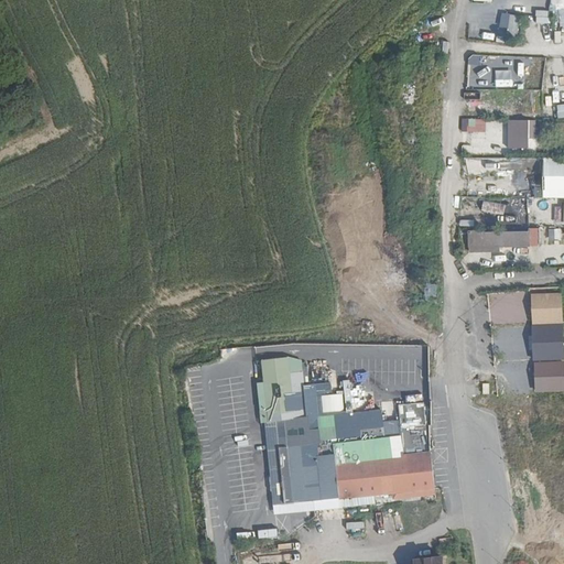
[(555,10),(556,28),(563,26),(563,8),(563,0),(546,0),(542,1),(543,11),(555,10)]
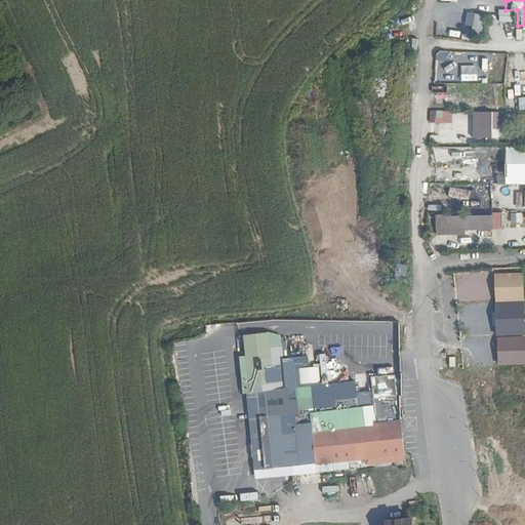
[(480,30),(482,14),(467,12),(463,28),(480,30)]
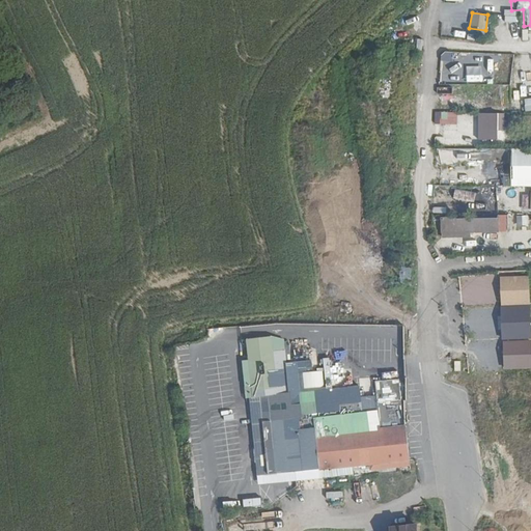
[(497,40),(502,26),(492,23),(487,38),(497,40)]
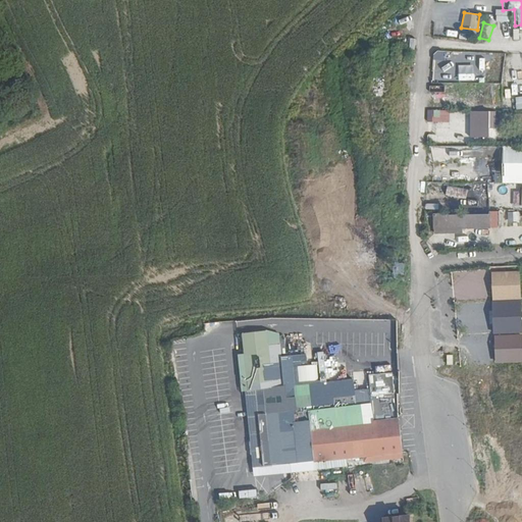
[(496,23),(496,34),(509,34),(509,23),(496,23)]
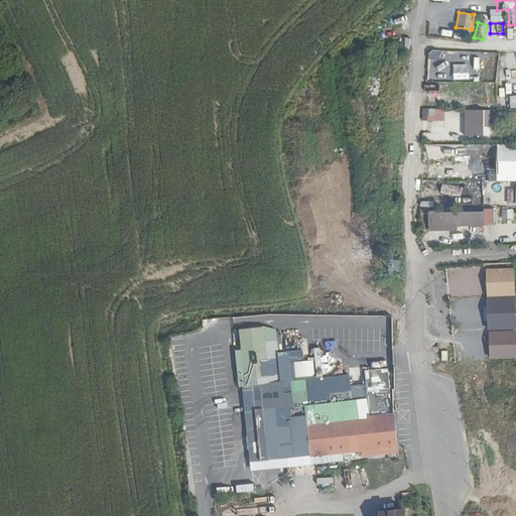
[(506,39),(514,37),(511,27),(503,29),(506,39)]
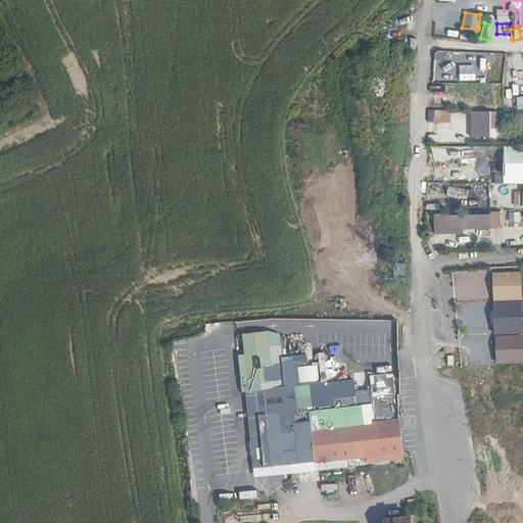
[(427,122),(448,123),(449,110),(427,109),(427,122)]
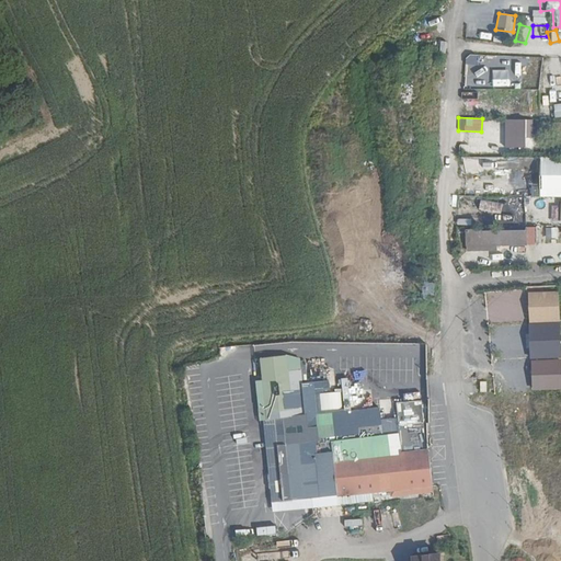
[(524,119),(525,137),(533,136),(533,118),(524,119)]
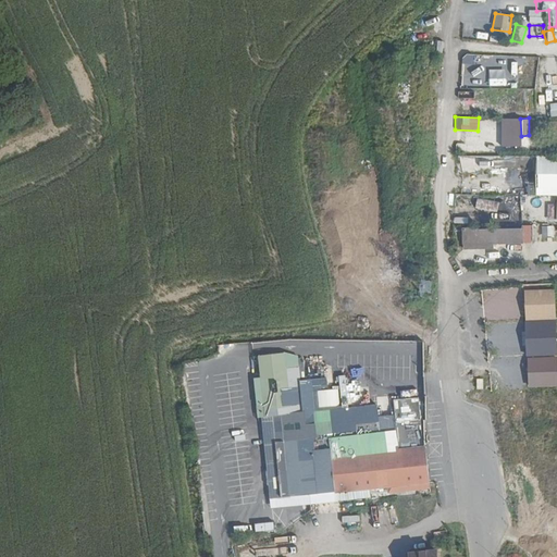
[(556,156),(535,156),(534,195),(556,195),(556,156)]
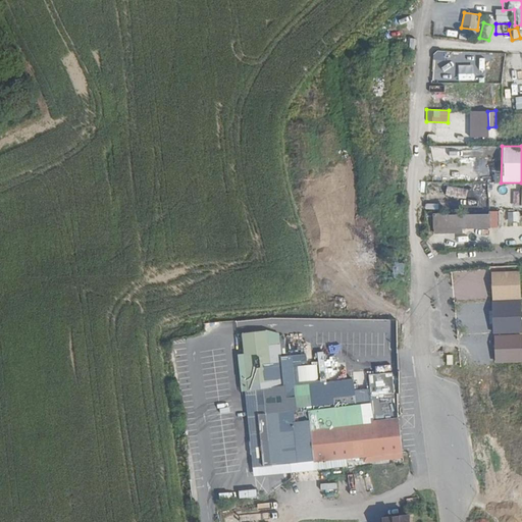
[(494,179),(494,170),(477,170),(477,179),(494,179)]
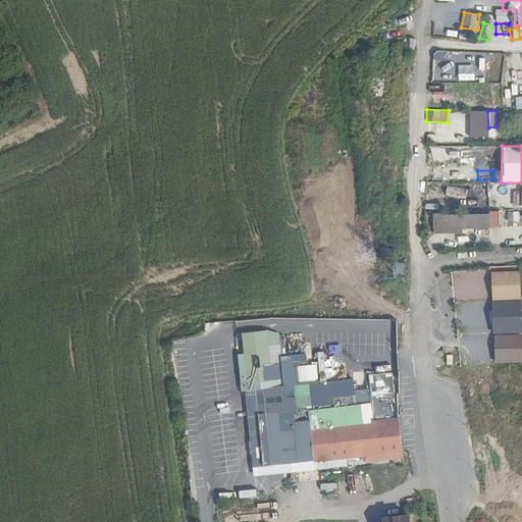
[(445,196),(466,196),(466,187),(445,186),(445,196)]
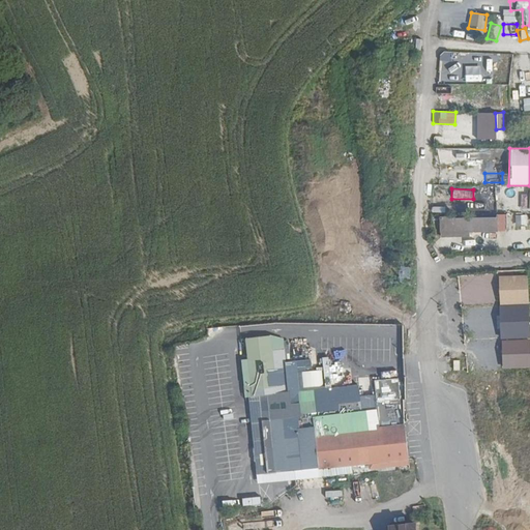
[(493,216),(494,209),(471,208),(471,215),(493,216)]
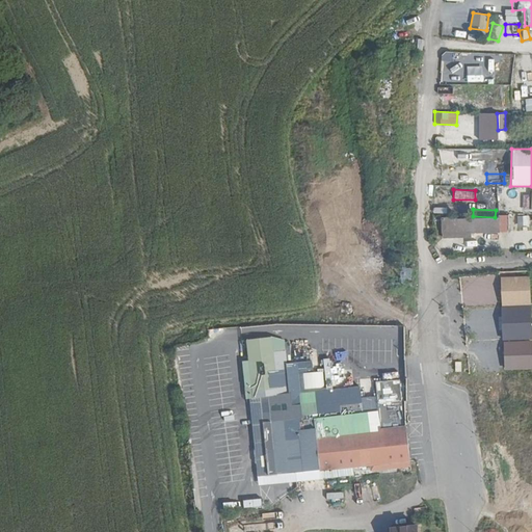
[(516,215),(516,227),(529,227),(529,215),(516,215)]
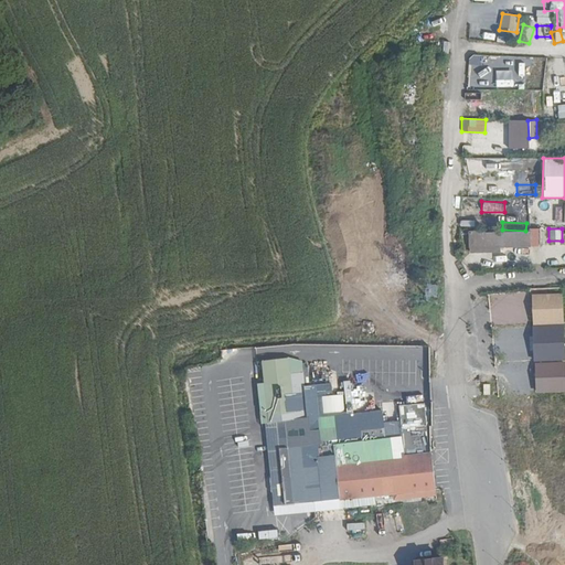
[(530,245),(530,232),(471,233),(471,246),(530,245)]
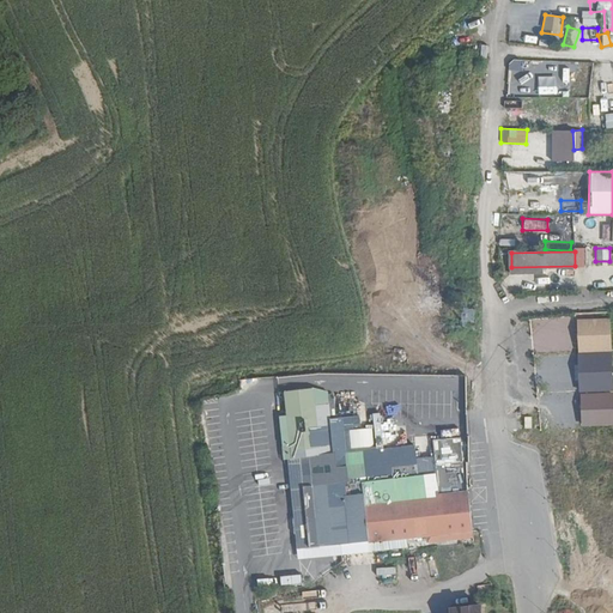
[(612,286),(612,277),(596,278),(596,286),(612,286)]
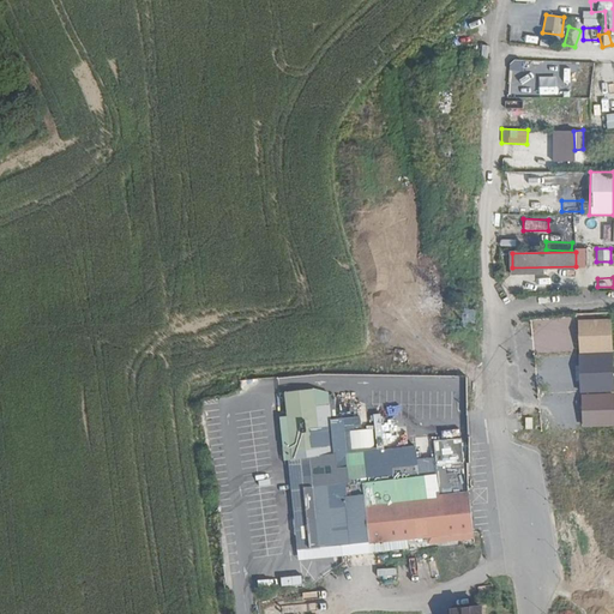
[(607,403),(606,379),(594,380),(596,404),(607,403)]
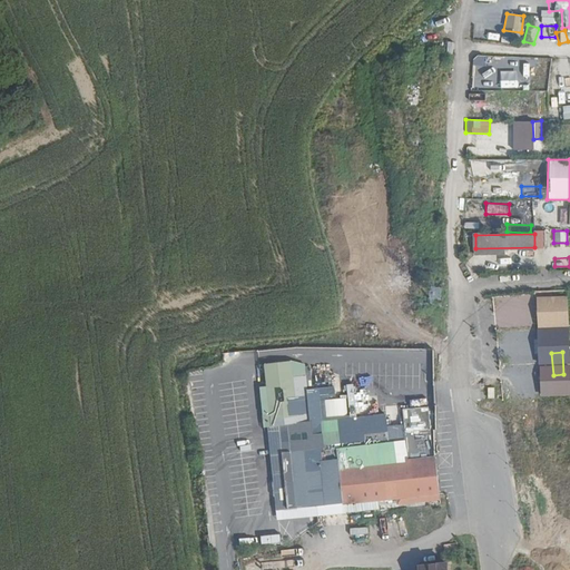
[(386,405),(385,421),(395,421),(396,406),(386,405)]
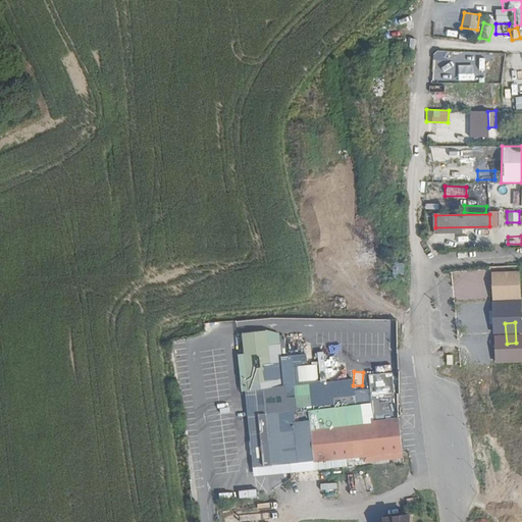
[(393,373),(369,373),(369,394),(392,395),(393,373)]
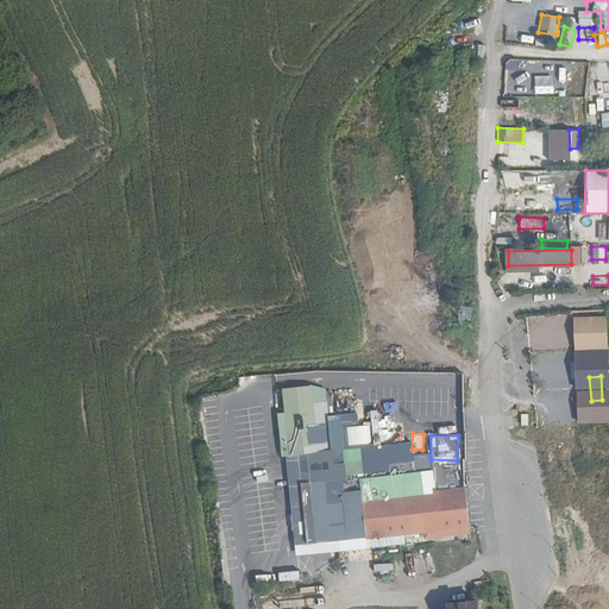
[(419,468),(431,465),(427,454),(416,458),(419,468)]
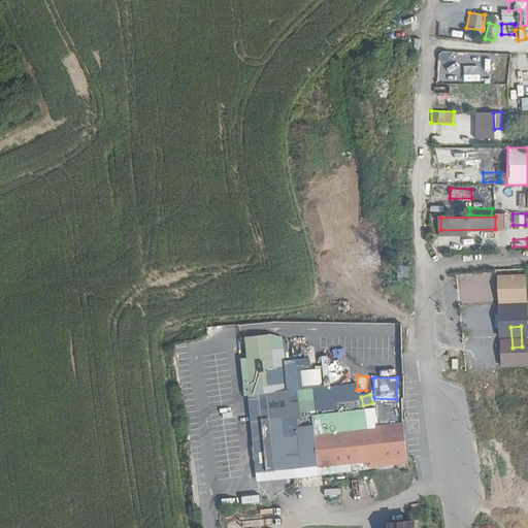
[(291,428),(302,427),(301,416),(289,417),(291,428)]
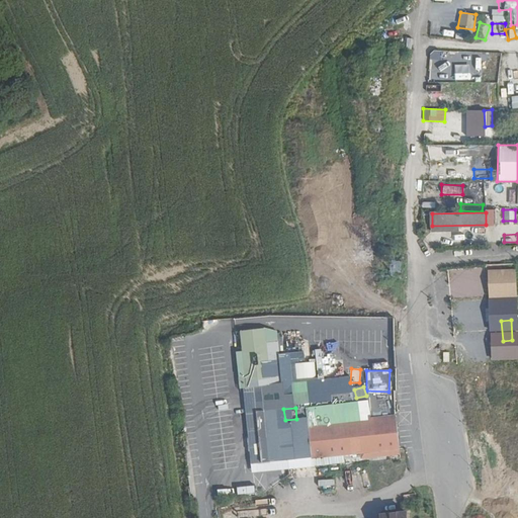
[(400,449),(397,415),(309,419),(311,442),(295,444),(296,458),(313,457),(313,458),(400,449)]
